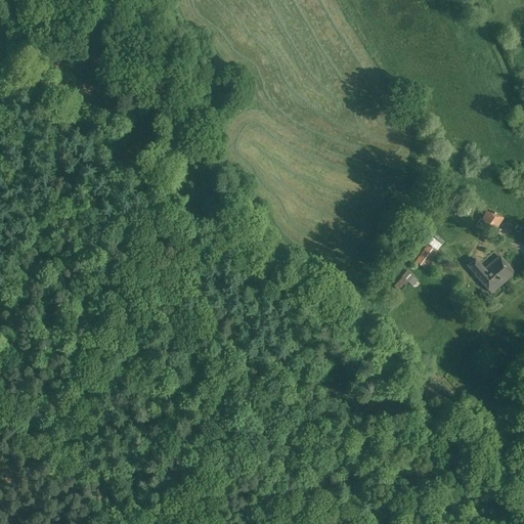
[(493,216),(486,213),(482,220),(495,229),(503,219),(495,214),(493,216)]
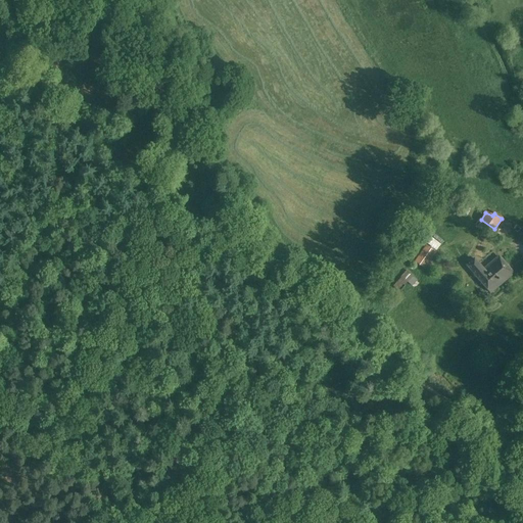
[(427,246),(416,262),(424,268),(435,252),(427,246)]
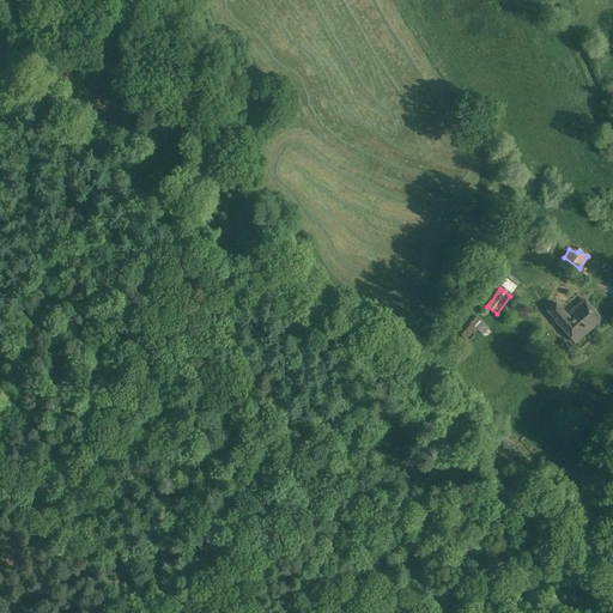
[(601,321),(586,301),(566,316),(556,303),(547,310),(575,343),(601,321)]
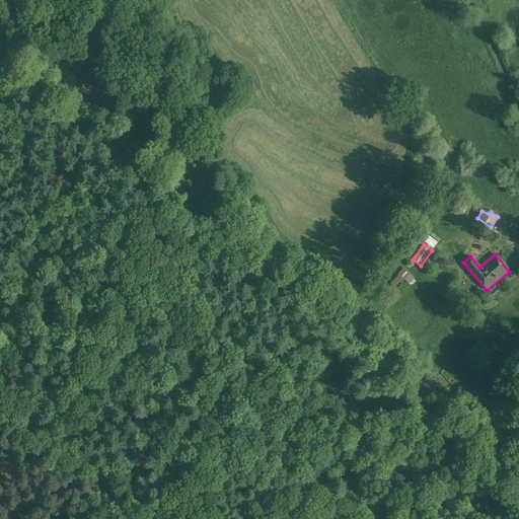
[(410,275),(404,269),(398,274),(404,280),(410,275)]
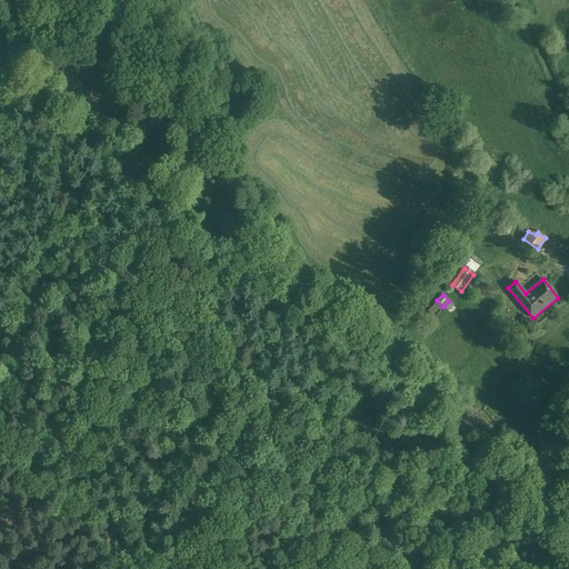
[(443,307),(437,300),(430,307),(436,313),(443,307)]
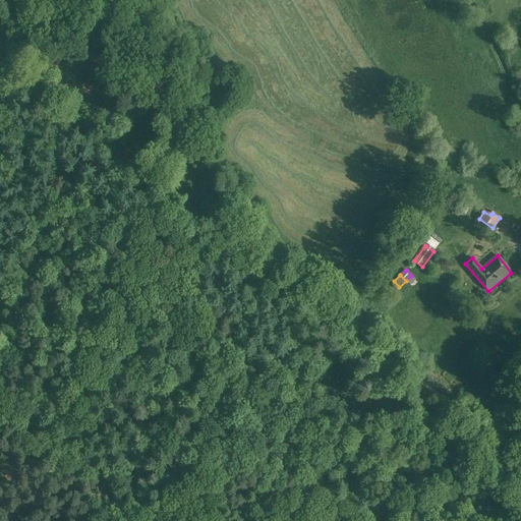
[(411,276),(406,281),(409,284),(415,279),(411,276)]
